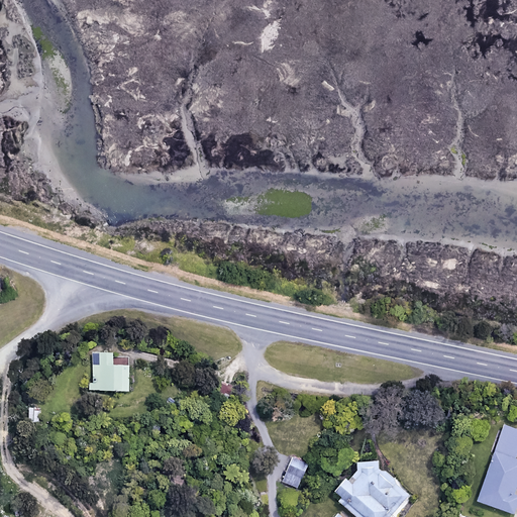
[(128,351),(92,351),(92,390),(128,390),(128,351)]
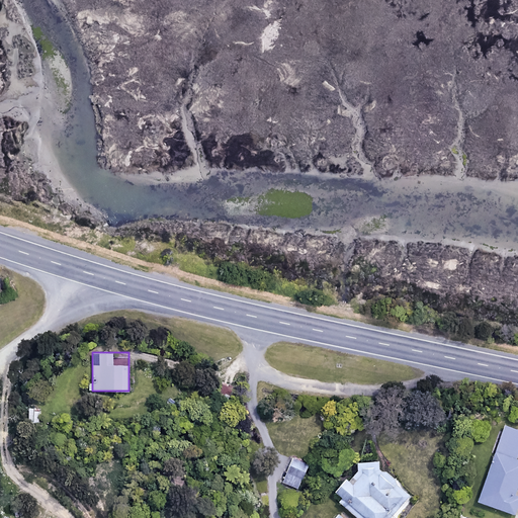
[(39,407),(29,406),(28,421),(38,421),(39,407)]
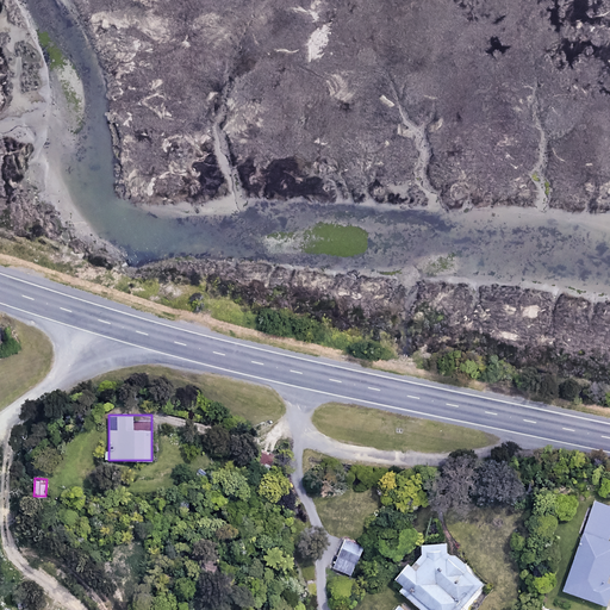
[(609,587),(609,583),(604,582),(609,565),(609,539),(608,537),(609,529),(609,505),(591,499),(559,587),(604,604),(609,587)]
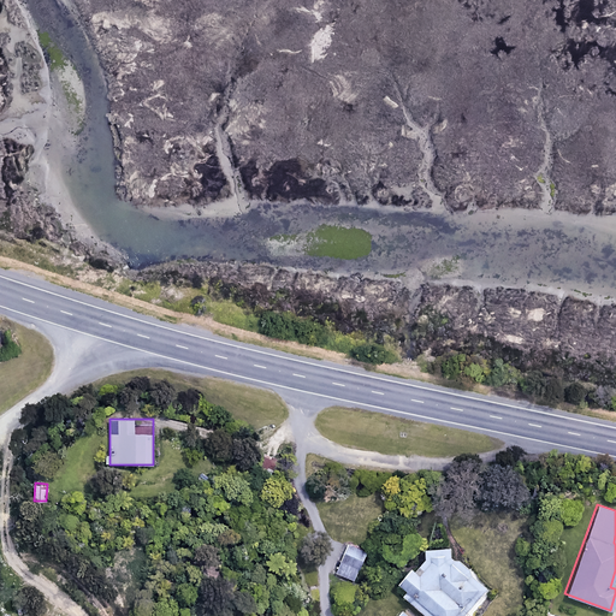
[(366,551),(344,542),(331,573),(354,582),(366,551)]
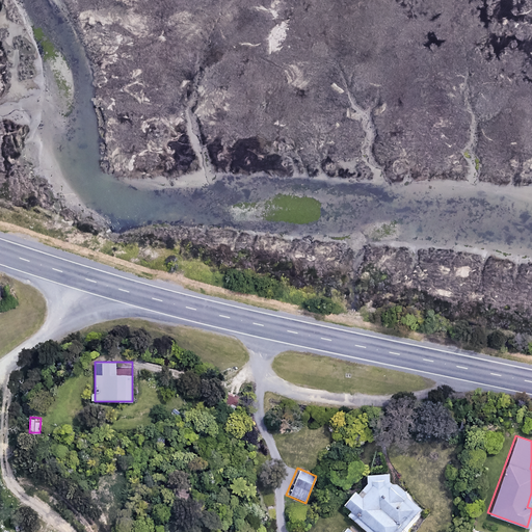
[(367,483),(357,494),(354,490),(342,504),(349,510),(346,514),(366,531),(399,531),(421,508),(405,495),(407,493),(395,480),(392,484),(389,481),(389,473),(366,474),(367,483)]
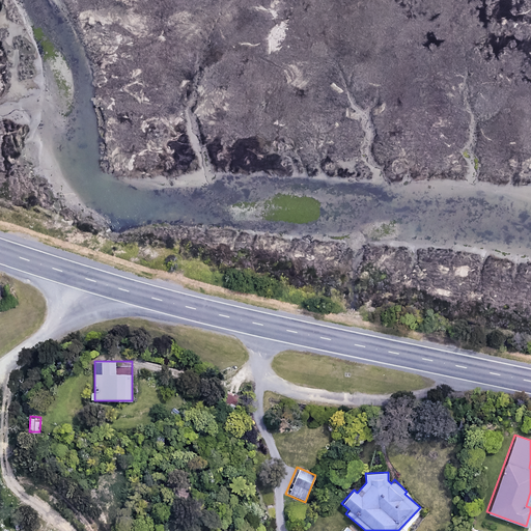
All buildings are outlined.
